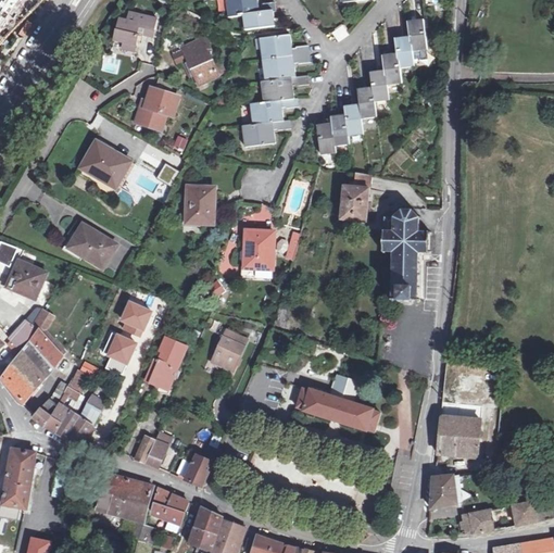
[(226,0),(229,19),(242,16),(271,13),(273,13),(272,4),(256,7),(255,1),(255,0),(226,0)]
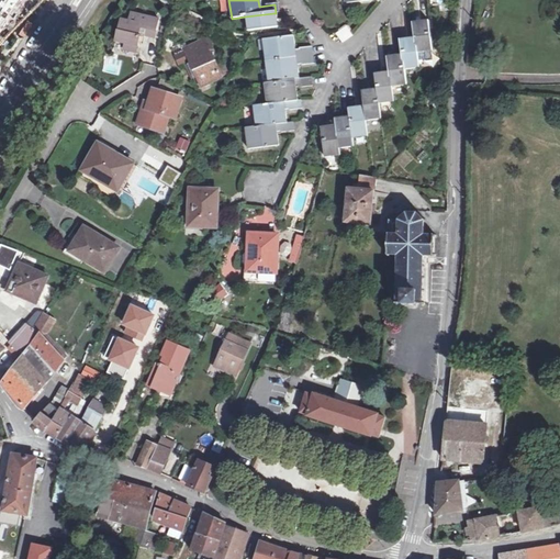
[(158,17),(132,10),(129,19),(122,18),(118,38),(126,41),(125,44),(137,46),(142,31),(145,32),(145,33),(154,35),(158,17)]
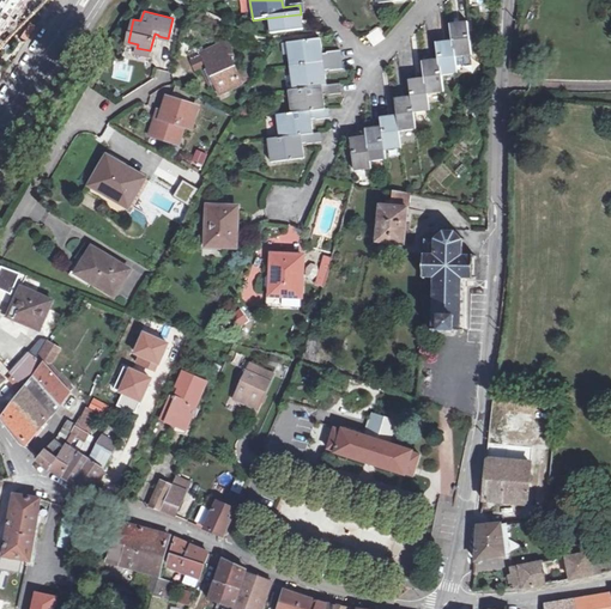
[(300,23),(298,14),(267,18),(270,35),(301,31),(300,23)]
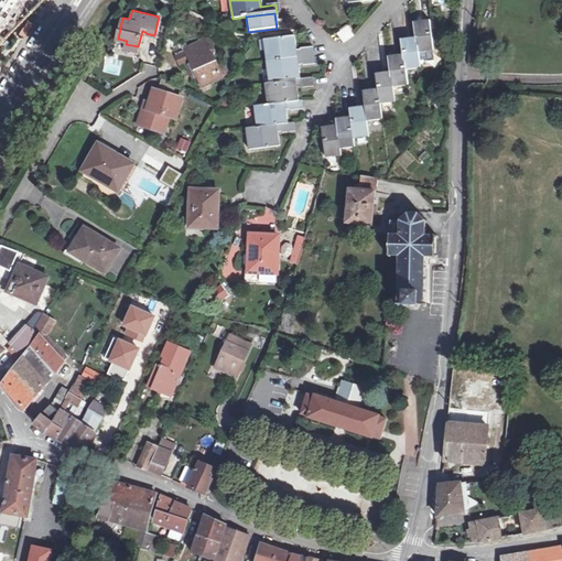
[(414,39),(418,54),(431,52),(427,22),(420,24),(413,25),(414,39)]
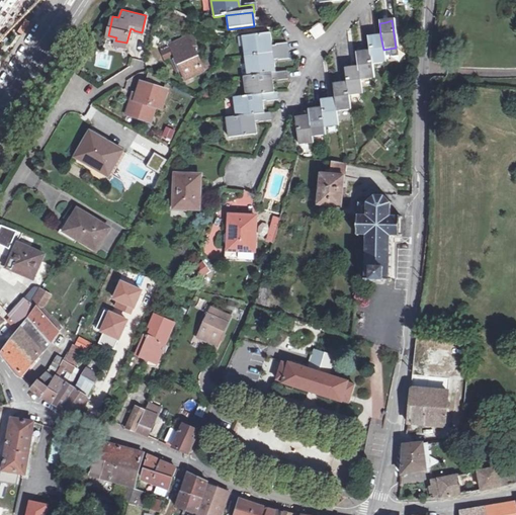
[(318,23),(310,29),(315,35),(322,30),(318,23)]
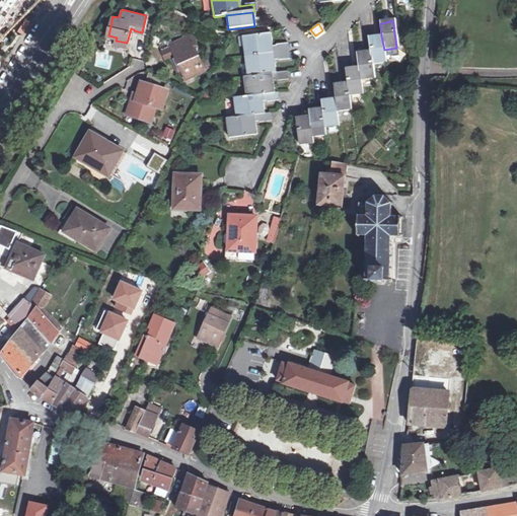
[(242,37),(244,55),(286,49),(285,41),(271,43),(271,39),(270,33),(242,37)]
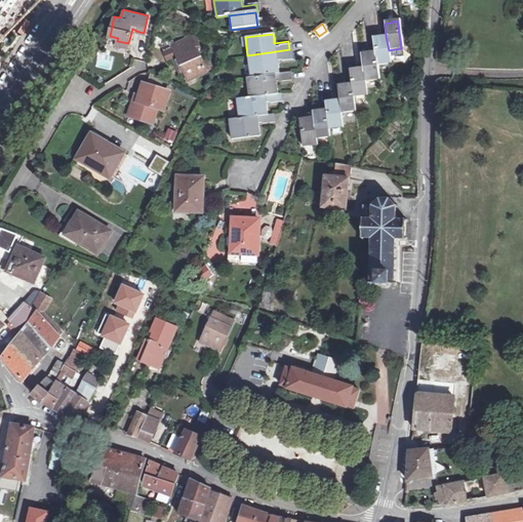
[(182,54),(176,55),(186,80),(204,73),(195,48),(198,47),(193,36),(176,42),(182,54)]
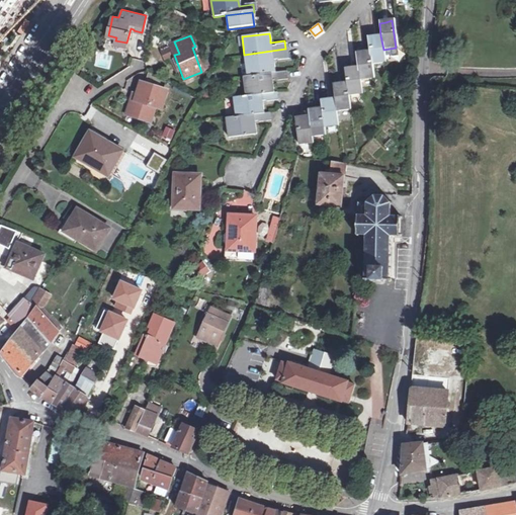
[(369,51),(370,64),(385,61),(383,50),(380,35),(375,36),(367,37),(369,51)]
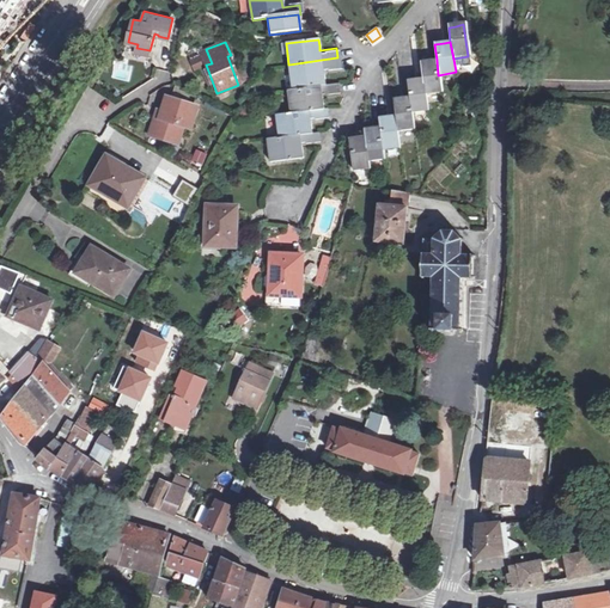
[(201,51),(206,65),(212,63),(206,49),(201,51)]
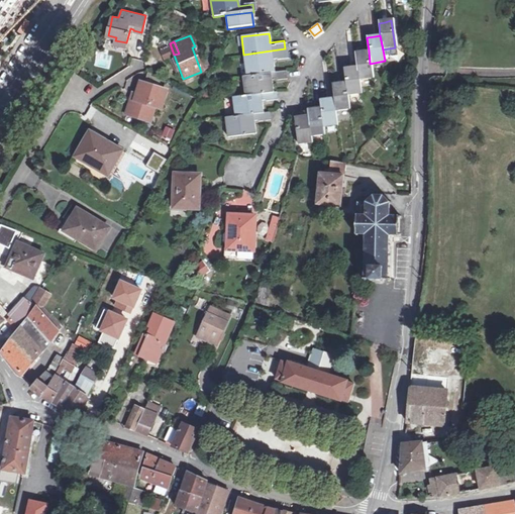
[(163,57),(172,54),(169,44),(160,47),(163,57)]
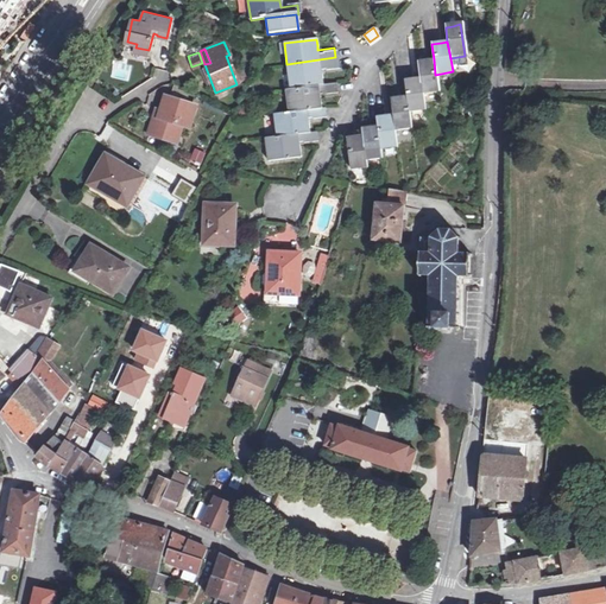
[(336,67),(335,57),(286,64),(290,86),(321,82),(321,75),(320,68),(336,67)]
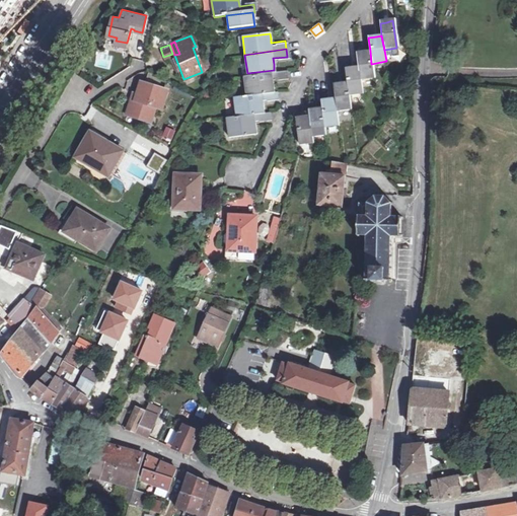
[(373,77),(371,64),(370,51),(364,52),(356,54),(358,66),(360,80),(373,77)]
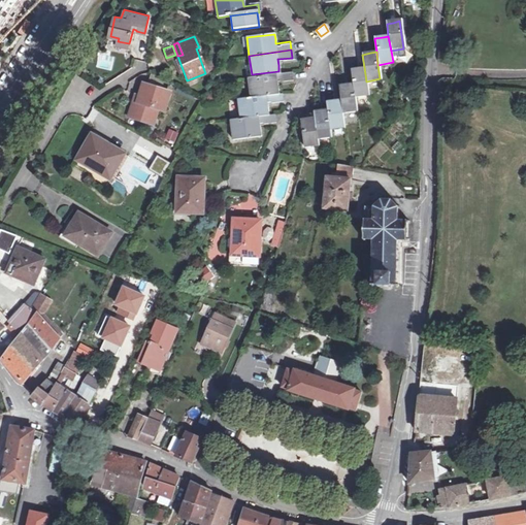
[(367,95),(366,81),(364,67),(357,69),(351,70),(352,84),(354,97),(367,95)]
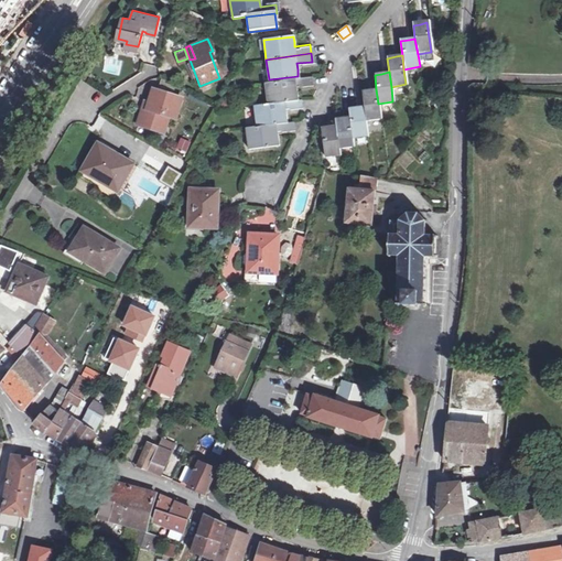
[(266,83),(268,104),(296,99),(296,93),(295,85),(311,83),(310,75),(266,83)]
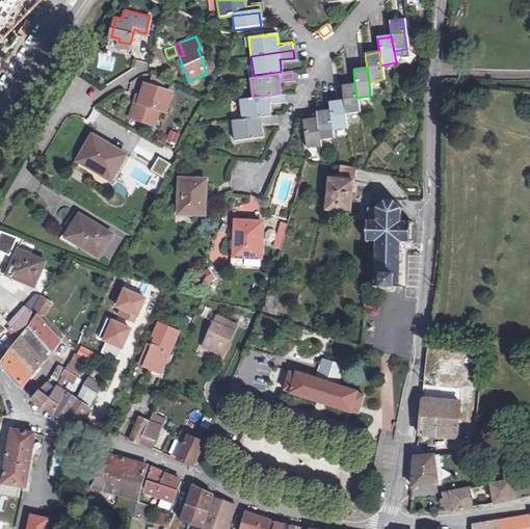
[(130,116),(149,122),(151,115),(158,117),(161,107),(166,108),(170,91),(164,89),(165,86),(144,82),(139,101),(135,100),(130,116)]
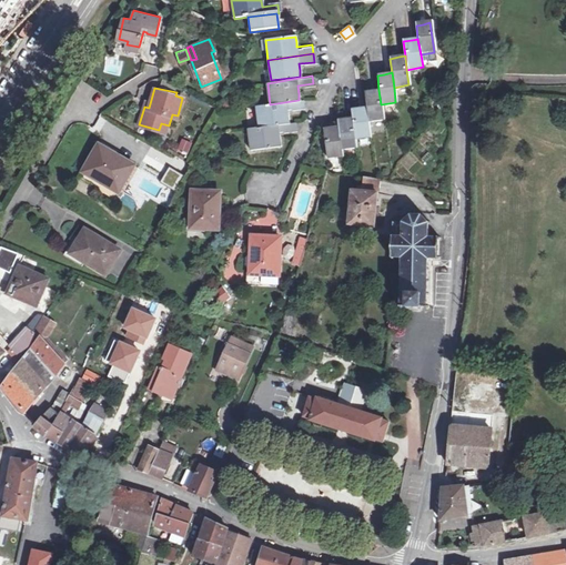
[(382,120),(381,104),(378,90),(371,91),(363,93),(364,108),(365,121),(382,120)]
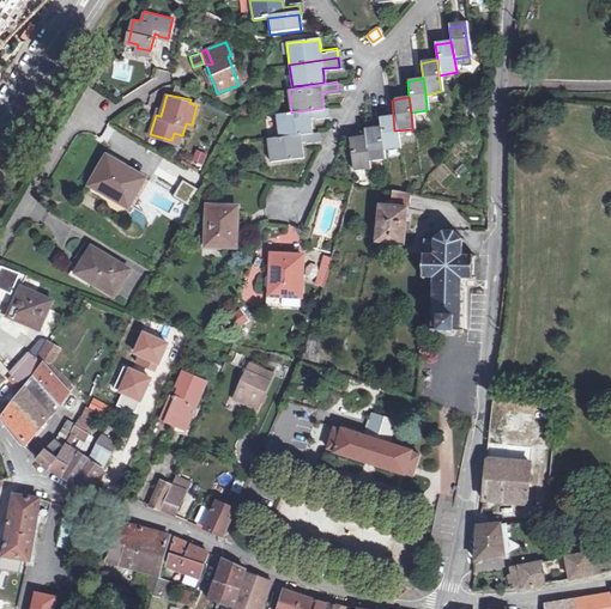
[(325,108),(322,108),(291,113),(276,114),(278,138),(310,133),(309,126),(309,119),(325,116),(325,108)]
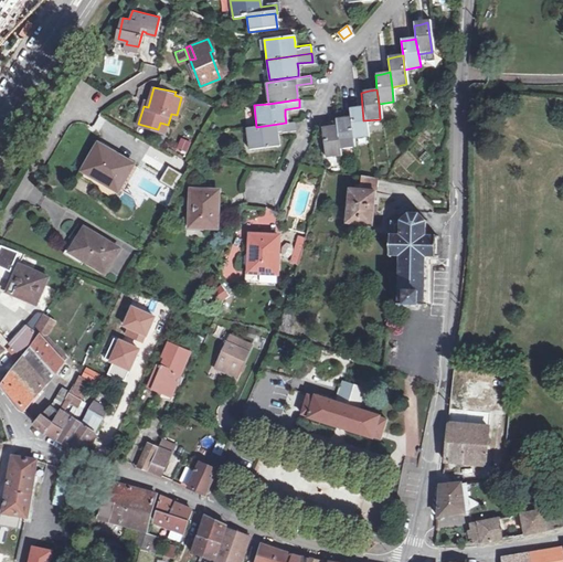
[(365,136),(363,120),(362,107),(354,108),(348,110),(349,117),(351,138),(365,136)]
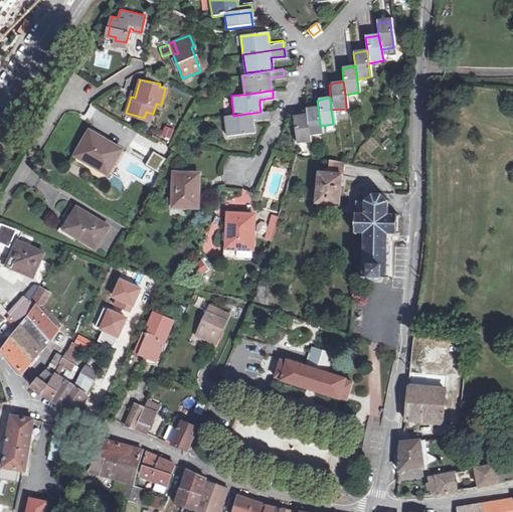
[(321,134),(320,126),(318,107),(312,108),(305,109),(306,115),(308,135),(321,134)]
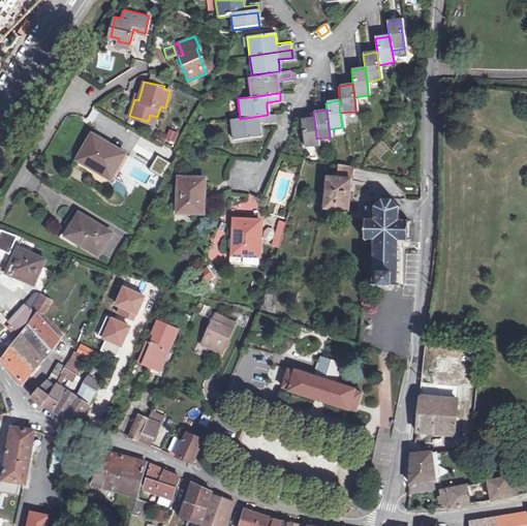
[(273,114),(268,115),(240,119),(230,120),(233,140),(259,135),(259,129),(258,123),(275,121),(273,114)]
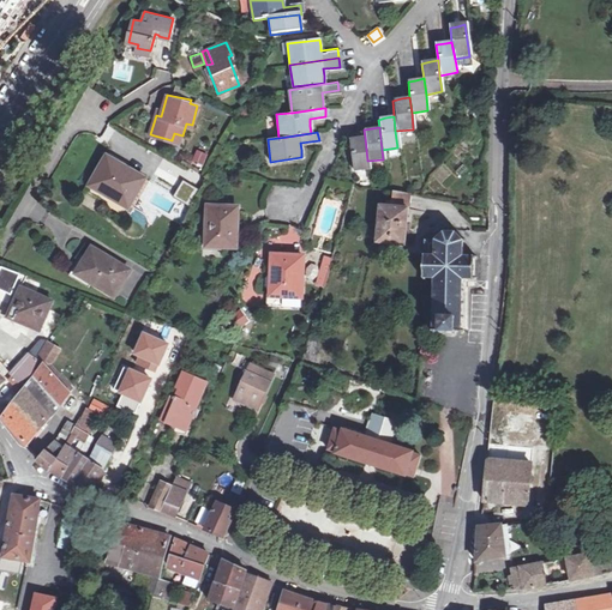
[(369,169),(367,161),(365,137),(357,138),(348,139),(353,170),(369,169)]
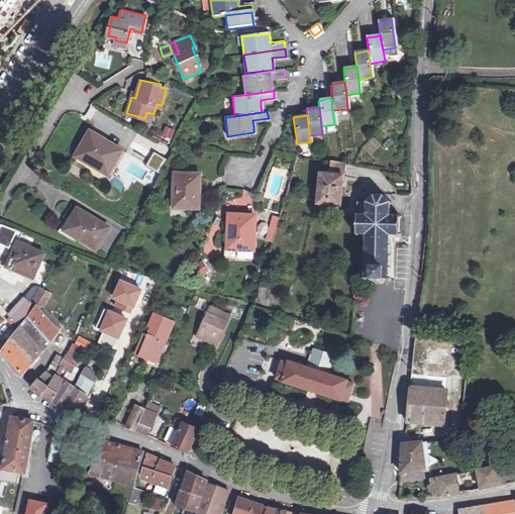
[(169,138),(174,127),(165,123),(160,134),(169,138)]
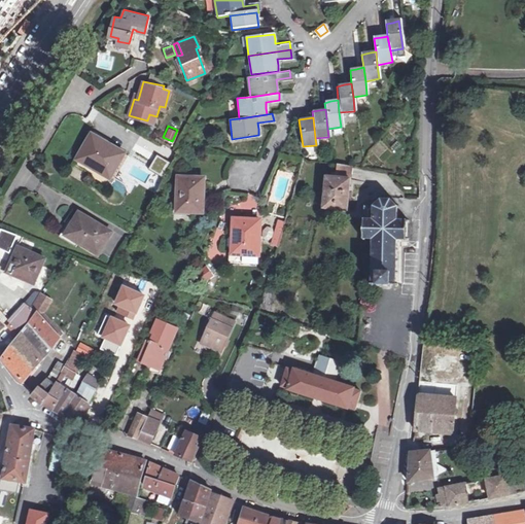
[(125,153),(94,136),(80,159),(111,176),(125,153)]
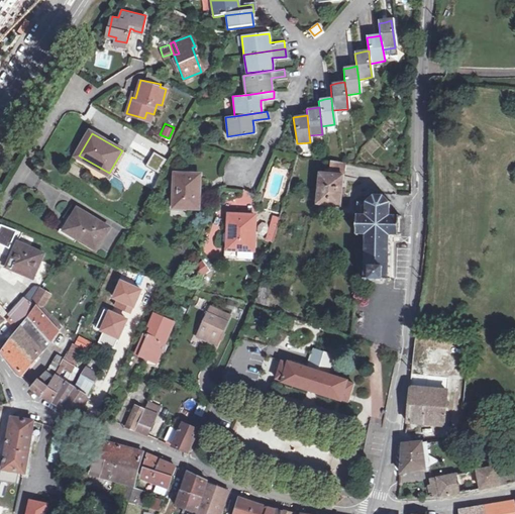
[(156,140),(145,159),(159,166),(169,147),(156,140)]
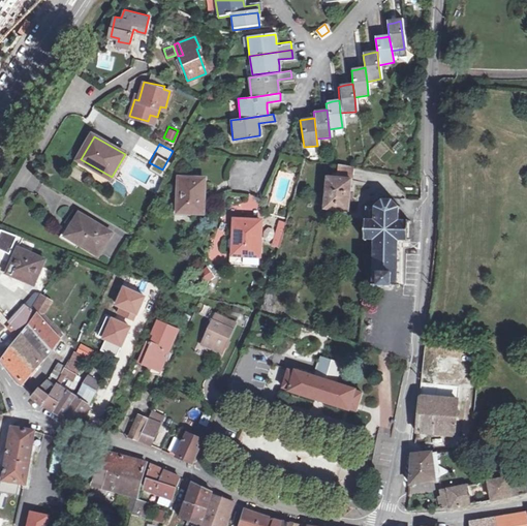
[(303,157),(299,174),(307,175),(311,160),(303,157)]
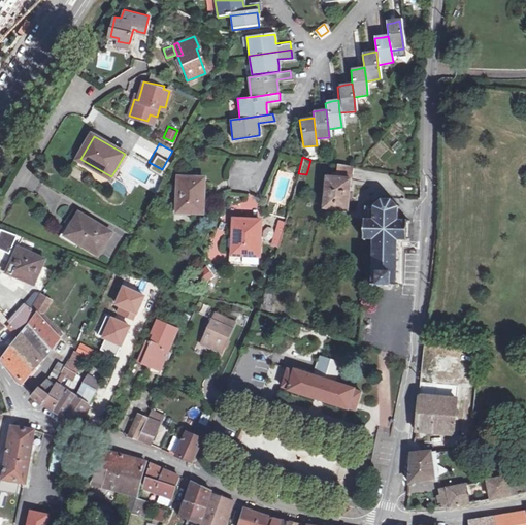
[(325,174),(324,186),(322,206),(347,207),(349,179),(351,165),(337,163),(335,175),(325,174)]
